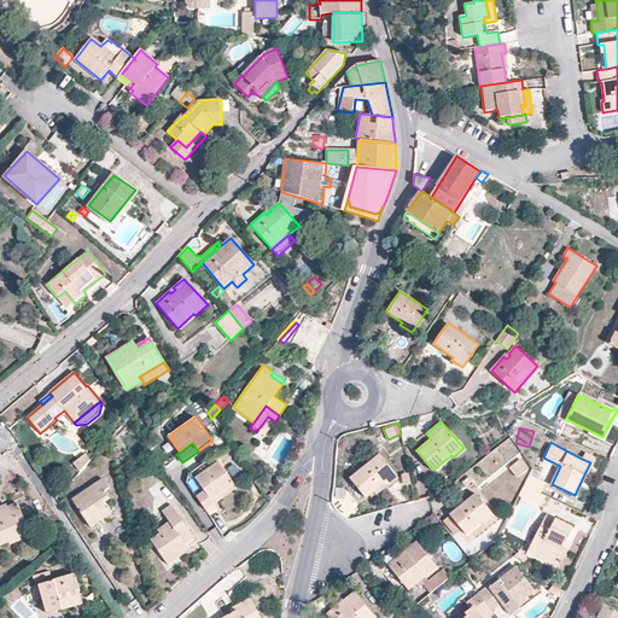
[(479,464),(488,474),(505,464),(496,452),(479,464)]
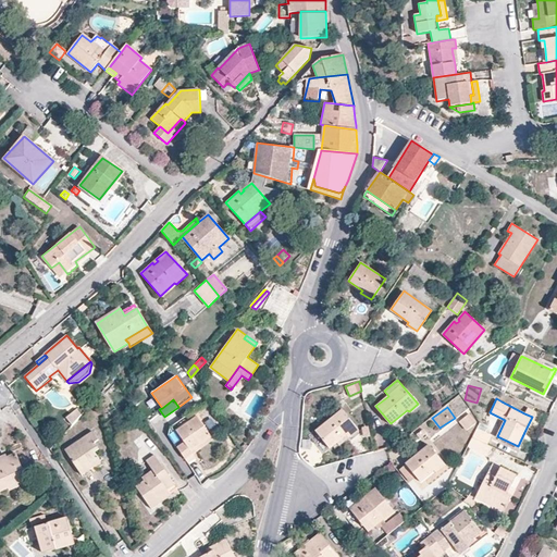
[(528,407),(524,413),(532,417),(525,430),(532,433),(541,415),(528,407)]
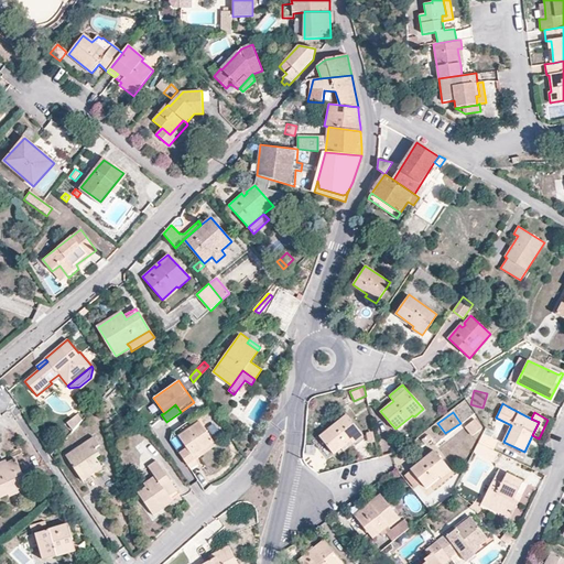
[(346,414),(320,436),(334,454),(351,441),(354,443),(362,435),(346,414)]
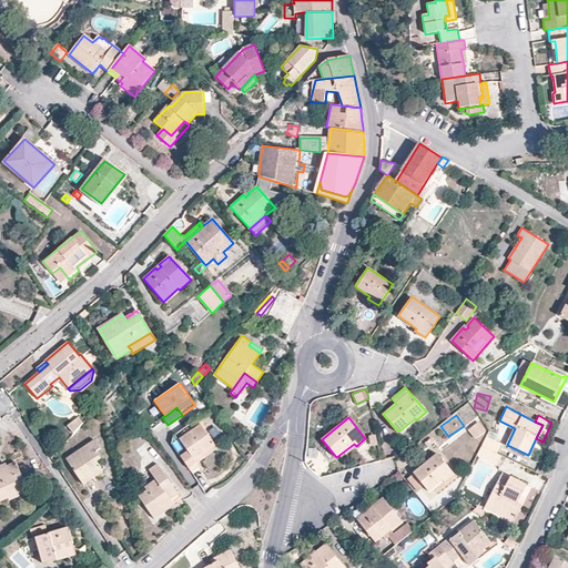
[(77,418),(64,428),(71,436),(83,427),(77,418)]
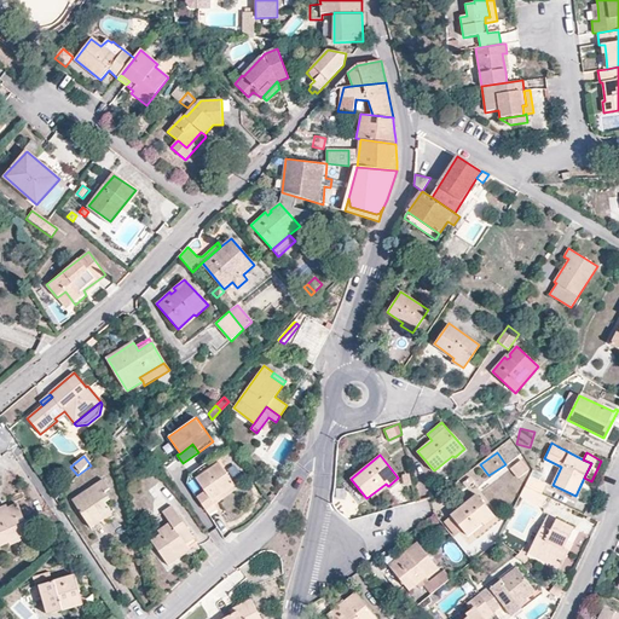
[(528,469),(521,460),(512,468),(519,476),(528,469)]
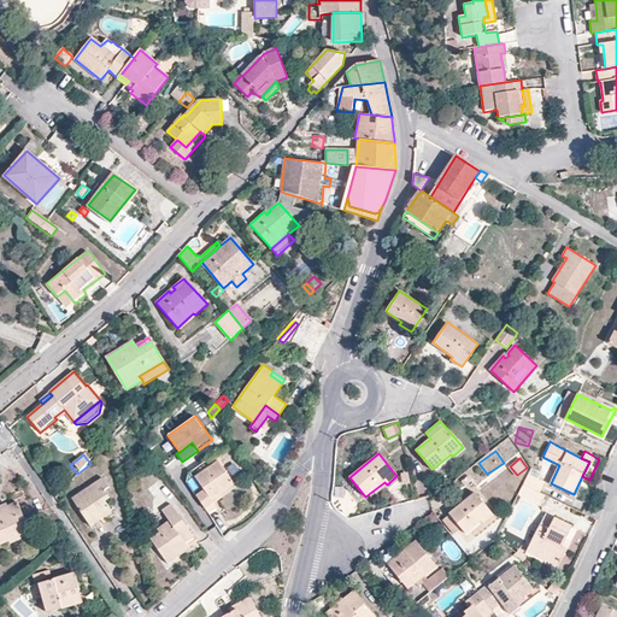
[(236,487),(217,460),(194,476),(204,488),(195,494),(209,512),(217,506),(215,503),(236,487)]
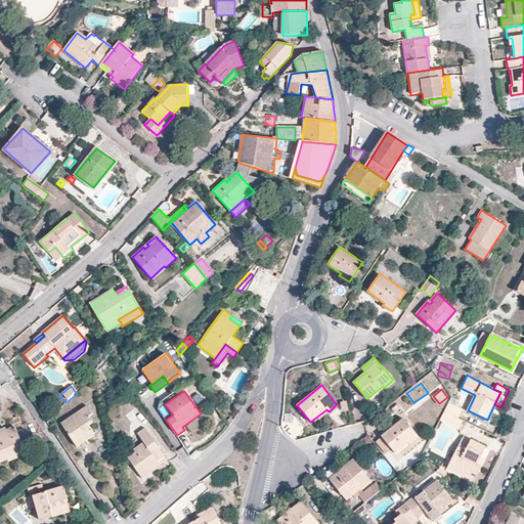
[(397,403),(392,407),(395,411),(401,407),(397,403)]
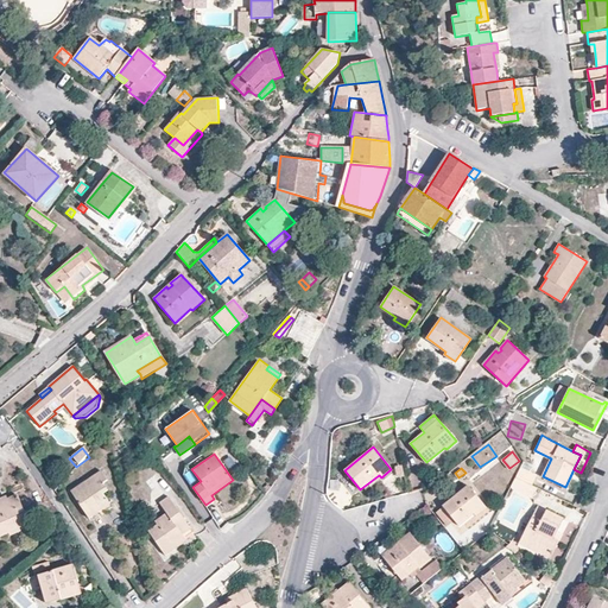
[(539,475),(523,468),(518,477),(533,485),(539,475)]
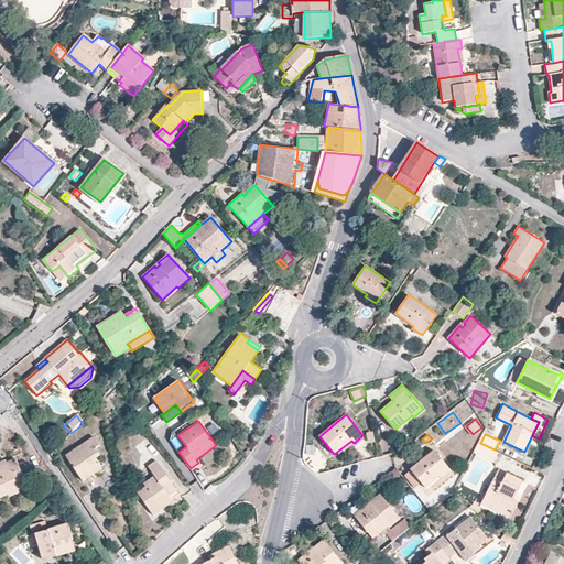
[(94,435),(65,455),(83,481),(104,467),(97,457),(100,455),(96,447),(100,444),(94,435)]
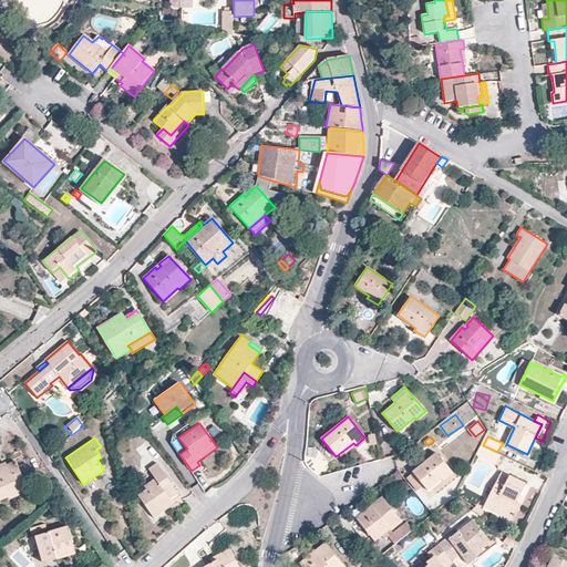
[(437,453),(413,472),(423,485),(428,490),(442,478),(444,481),(453,473),(437,453)]
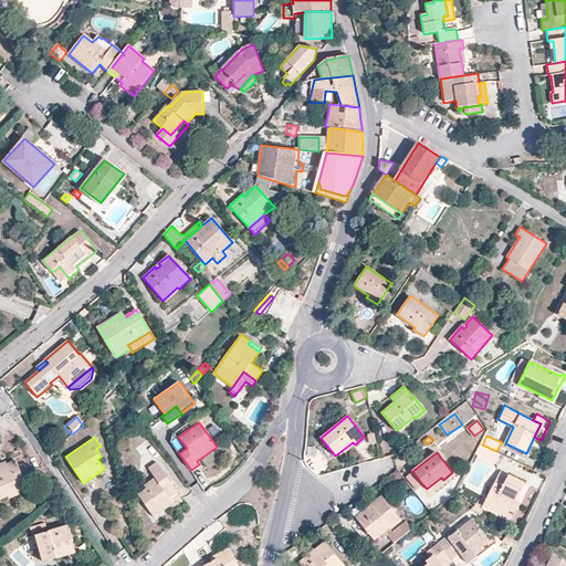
[(3,468),(0,468),(0,500),(8,496),(7,494),(27,485),(16,460),(7,463),(2,465),(3,468)]
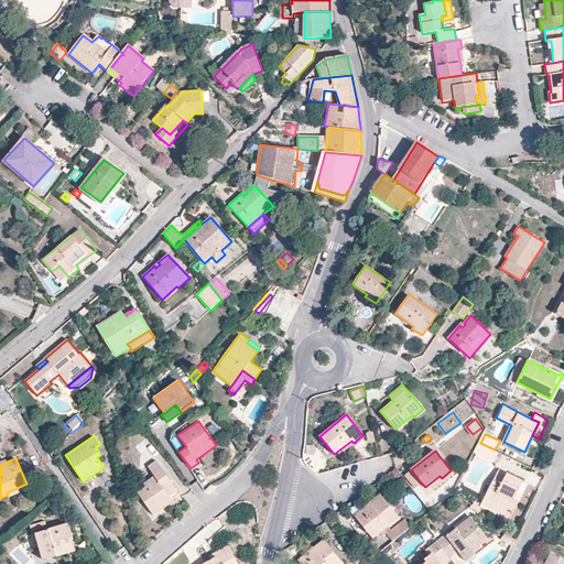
[(177,490),(156,459),(148,466),(153,476),(143,484),(145,486),(137,492),(153,516),(174,501),(170,496),(177,490)]
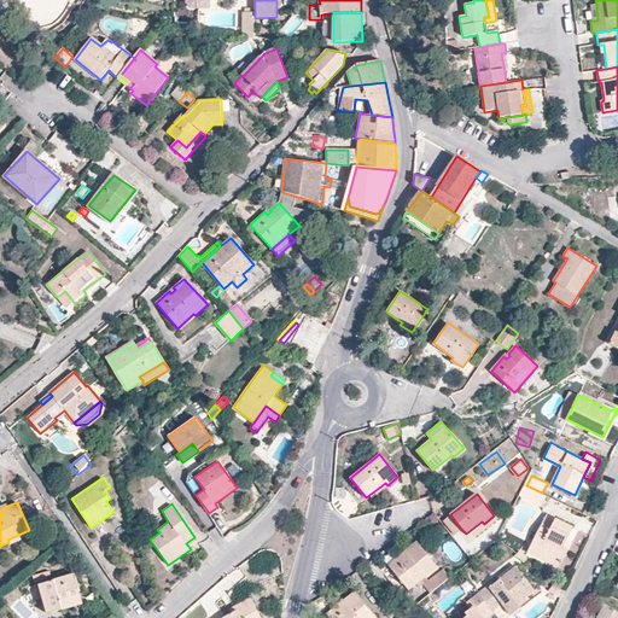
[(461,529),(450,514),(443,520),(454,535),(461,529)]
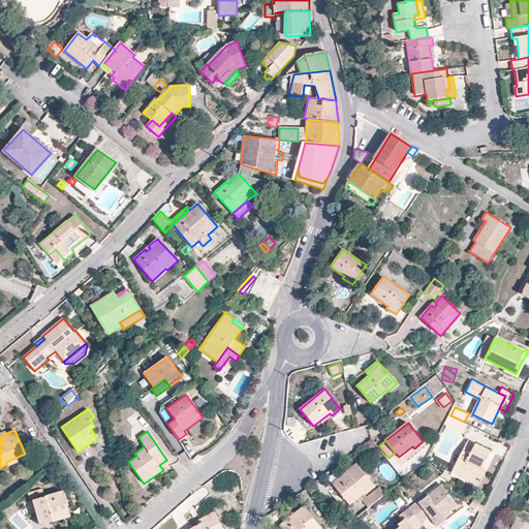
[(481,468),(485,462),(491,452),(468,440),(456,465),(470,473),(468,479),(478,485),(487,470),(481,468)]
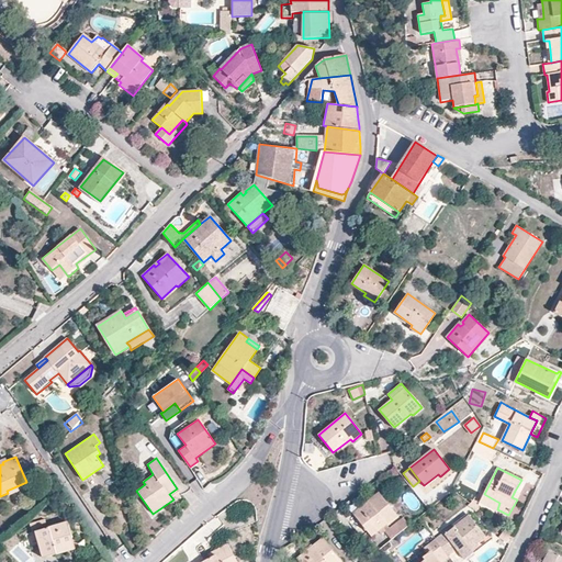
[(7,491),(8,493),(9,495),(29,486),(26,482),(7,491)]
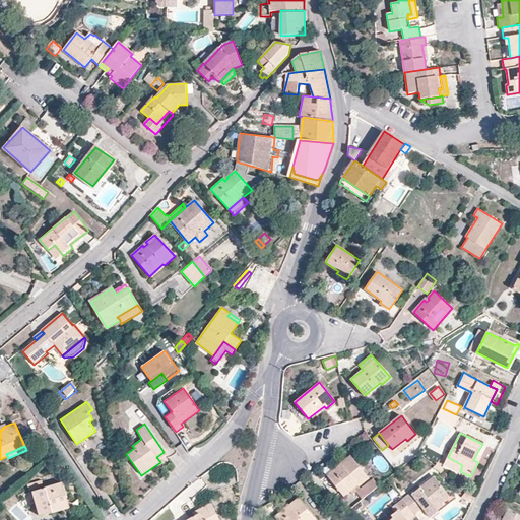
[(350,455),(341,462),(343,465),(340,467),(338,465),(327,474),(344,496),(359,484),(360,486),(369,478),(350,455)]
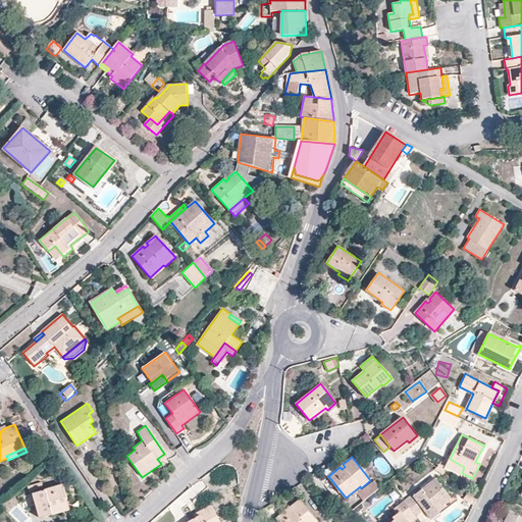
[(464,467),(450,459),(447,465),(462,473),(464,467)]
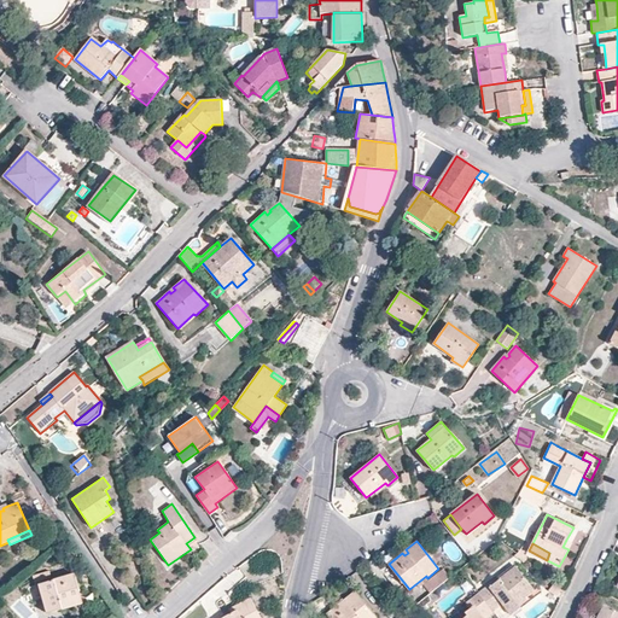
[(488,586),(479,593),(494,611),(502,604),(508,611),(511,614),(522,607),(520,606),(517,602),(525,596),(534,589),(516,566),(489,587),(488,586)]
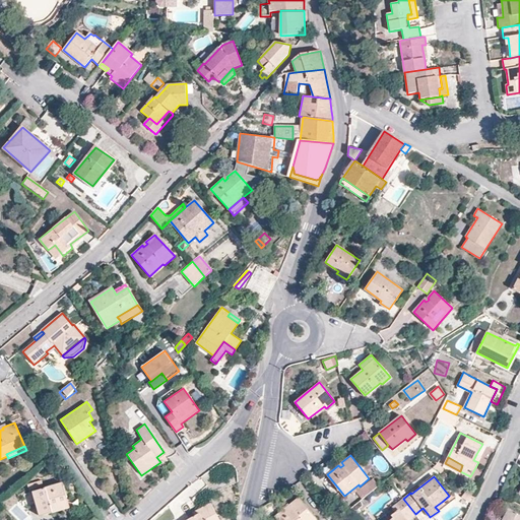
[(63,483),(37,491),(40,499),(36,500),(41,516),(53,513),(52,509),(69,504),(63,483)]
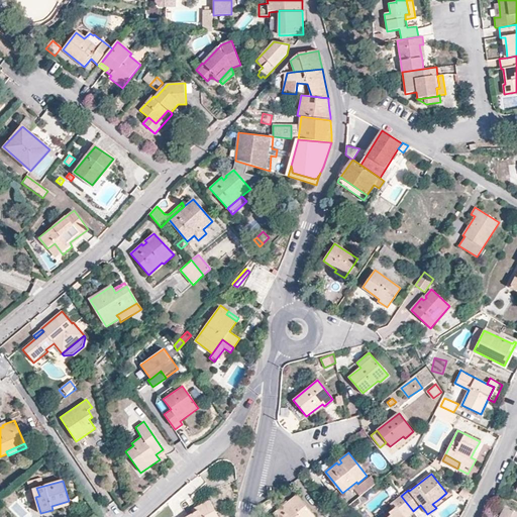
[(468,500),(473,493),(463,486),(459,493),(468,500)]
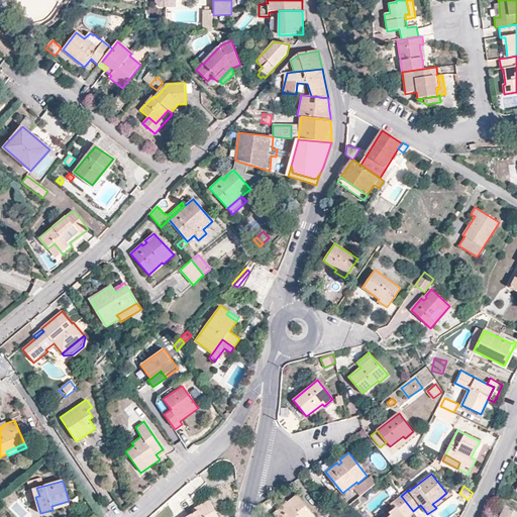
[(297,494),(288,502),(289,503),(287,505),(286,504),(274,513),(276,516),(314,516),(316,516),(297,494)]
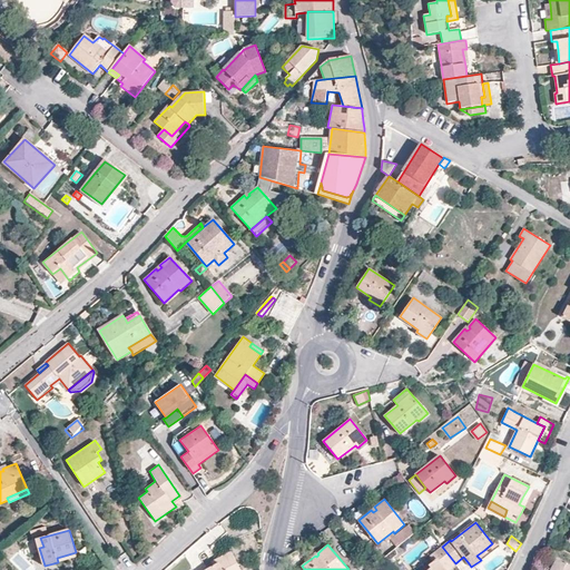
[(455,563),(442,547),(430,556),(433,561),(429,566),(431,568),(428,569),(446,569),(455,563)]
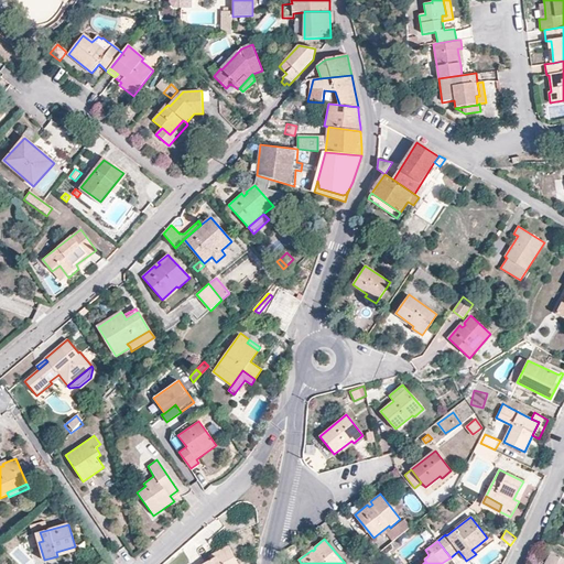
[(216,556),(210,559),(202,563),(238,563),(229,545),(215,553),(216,556)]
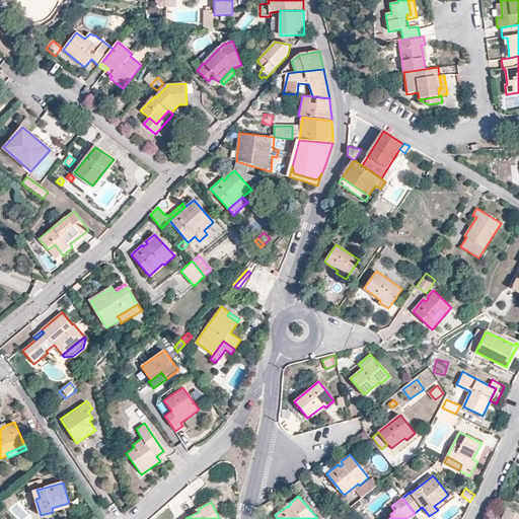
[(70,507),(69,503),(52,508),(53,512),(70,507)]
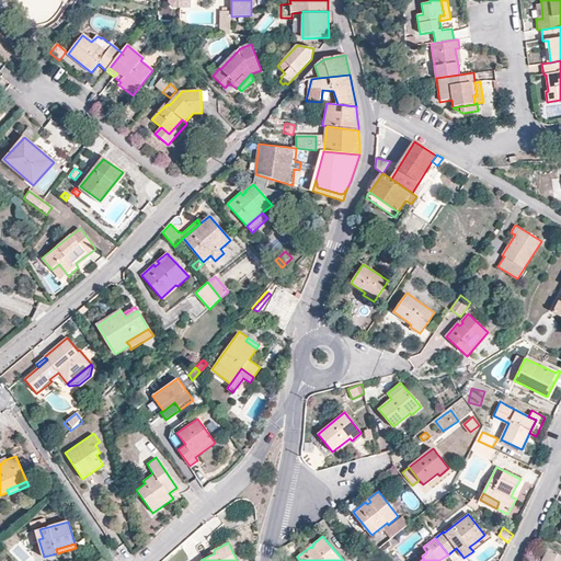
[(448,554),(453,560),(454,560),(461,554),(456,548),(448,554)]
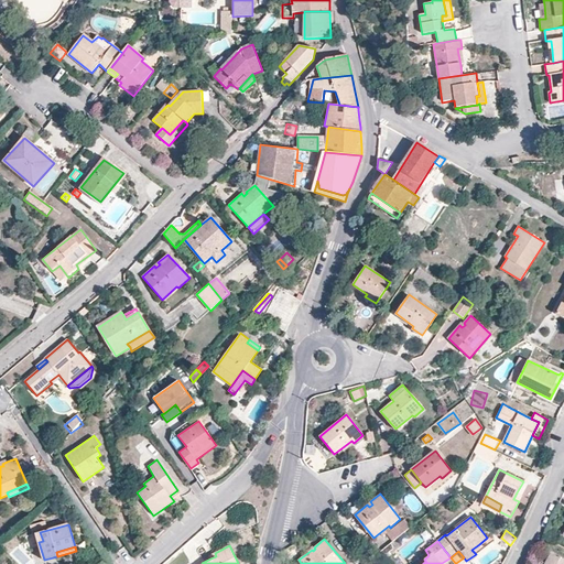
[(563,563),(563,560),(550,552),(544,563),(563,563)]
